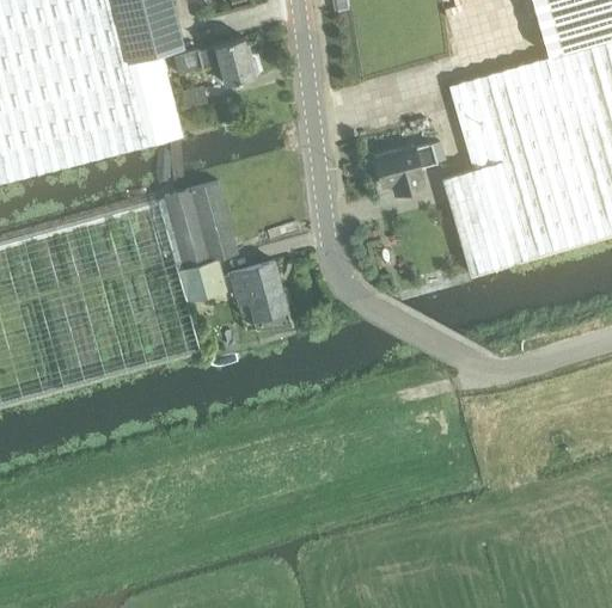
[(0,0),(0,185),(14,182),(148,147),(109,0),(0,0)]
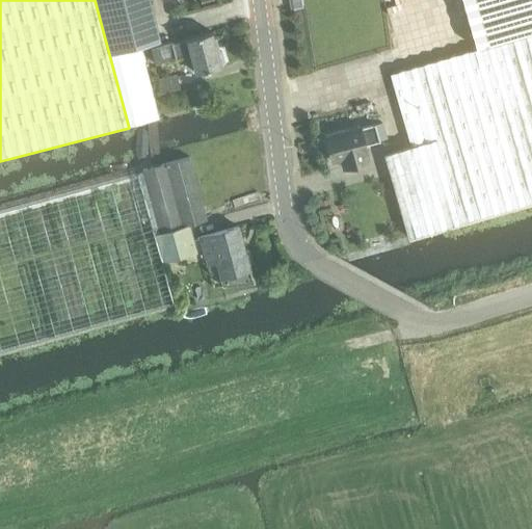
[(160,44),(149,0),(95,0),(129,128),(159,120),(140,48),(160,44)]
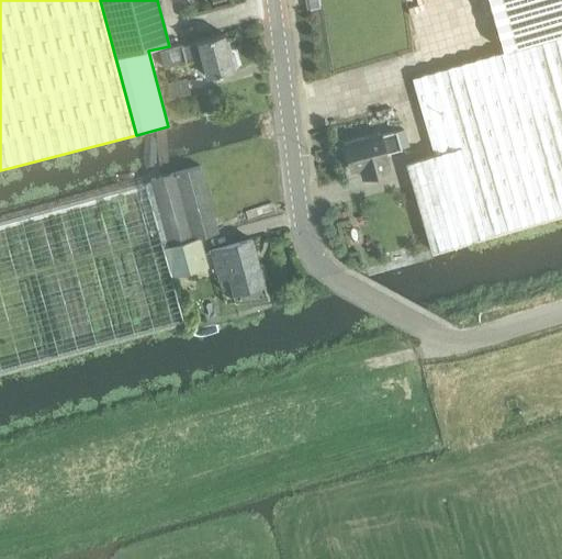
[(561,30),(561,0),(486,0),(501,48),(561,30)]
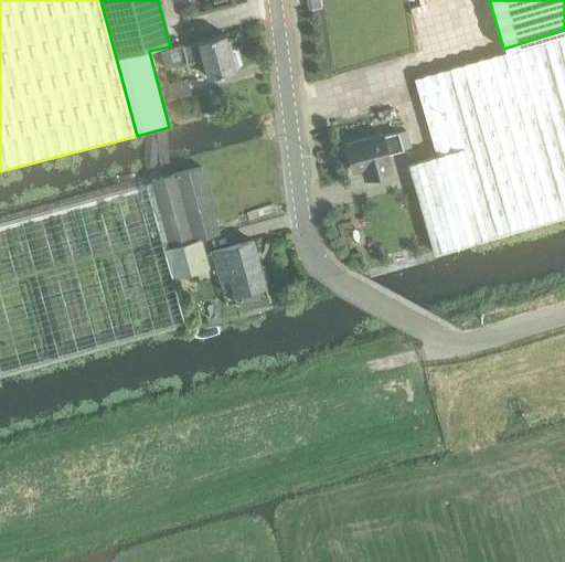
[(564,33),(415,78),(438,159),(408,168),(434,254),(564,214),(564,33)]
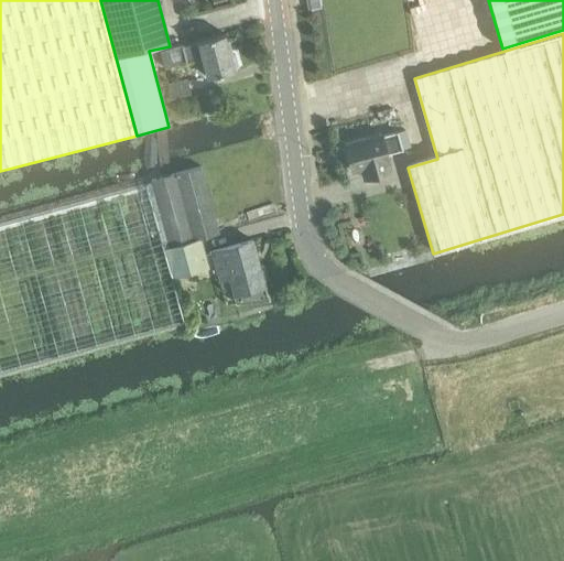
[(234,73),(225,36),(195,44),(196,45),(182,49),(182,46),(159,53),(163,72),(186,65),(199,62),(205,81),(234,73)]
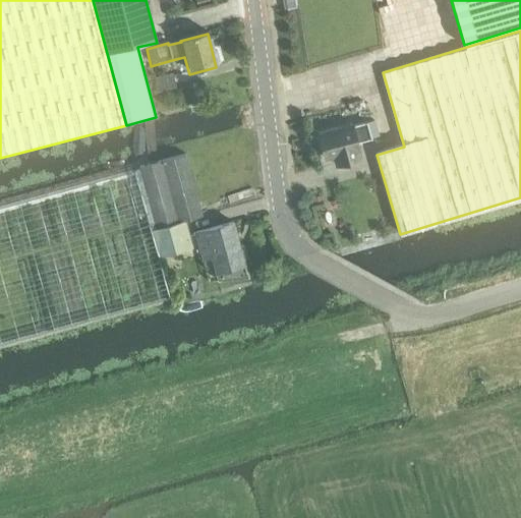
[(151,80),(155,95),(175,90),(172,75),(151,80)]
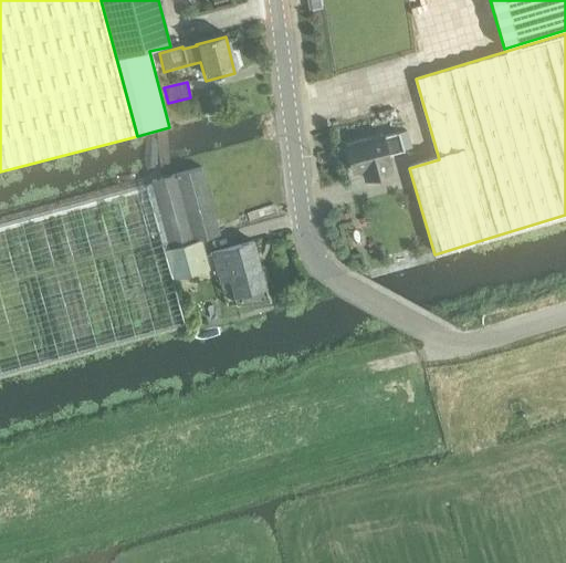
[(381,137),(346,146),(345,146),(346,152),(344,152),(346,163),(349,162),(352,174),(360,171),(363,180),(391,174),(389,165),(387,157),(404,154),(399,135),(383,139),(381,137)]
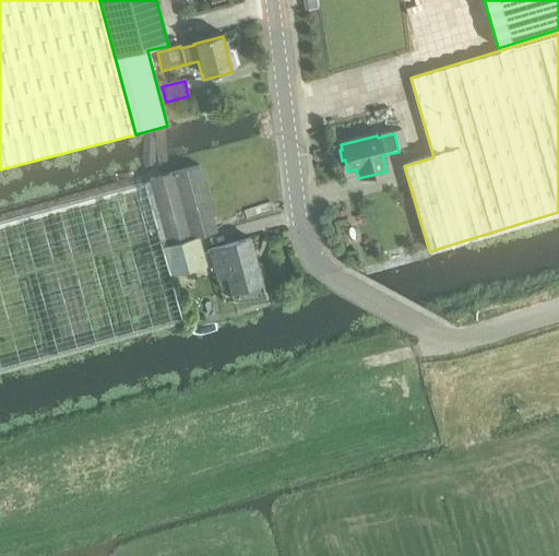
[(96,196),(0,222),(0,370),(134,334),(96,196)]
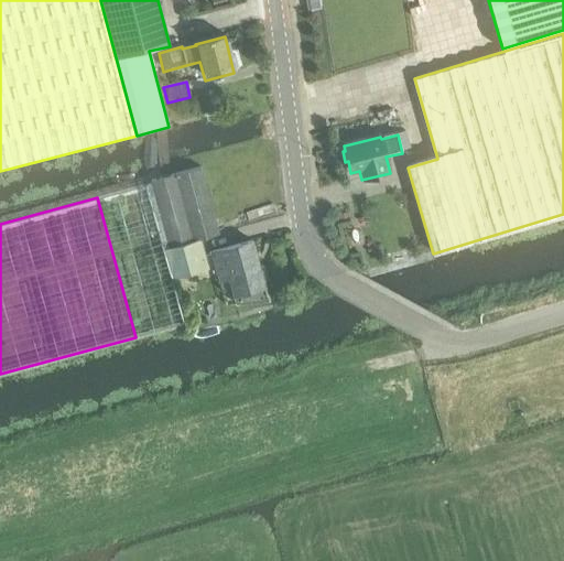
[(201,240),(164,250),(173,280),(208,271),(201,240)]
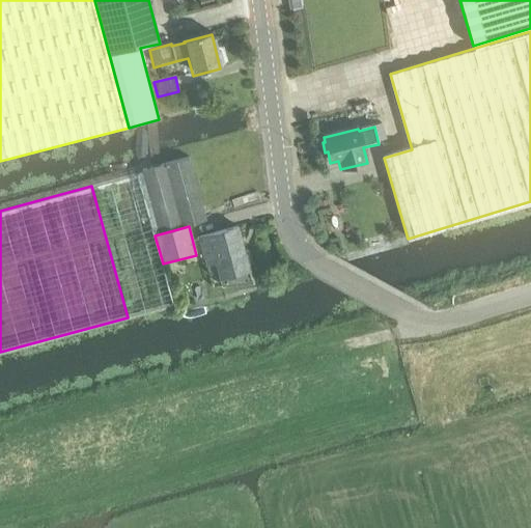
[(250,272),(239,228),(198,240),(206,269),(216,267),(220,281),(221,280),(222,285),(252,282),(249,273),(250,272)]
